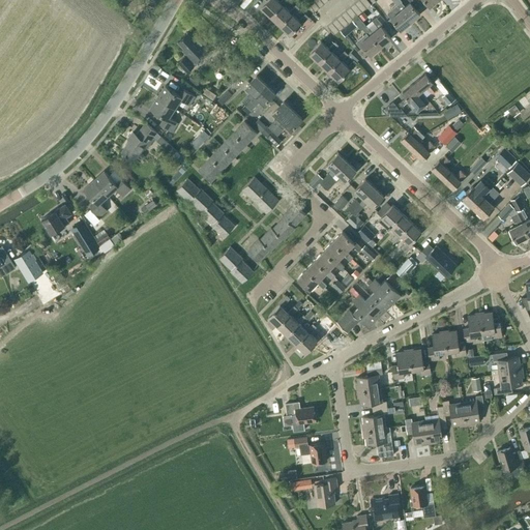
[(266,0),(261,6),(271,17),(282,4),(283,5),(288,0),(281,0),(280,2),(276,0),(266,0)]
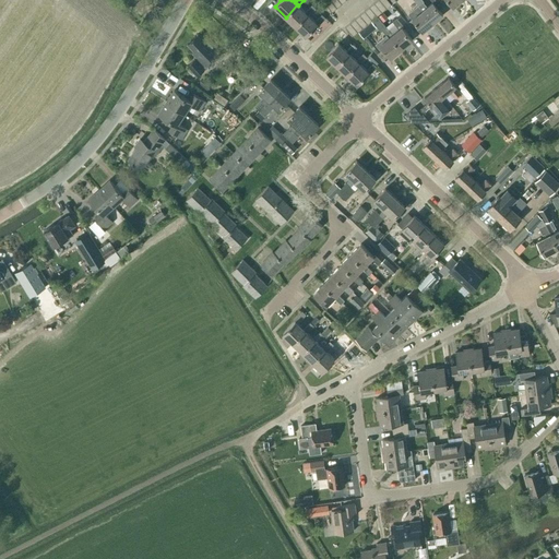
[(326,0),(324,2),(332,12),(336,8),(330,0),(326,0)]
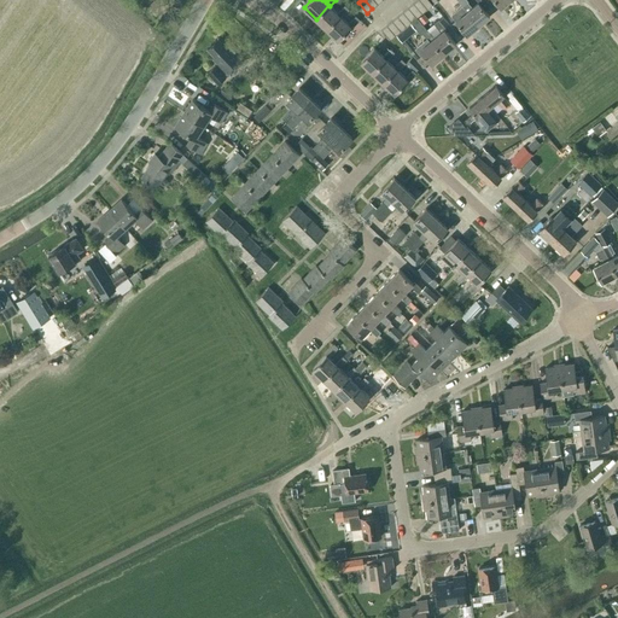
[(419,0),(418,0),(413,4),(421,13),(427,10),(419,0)]
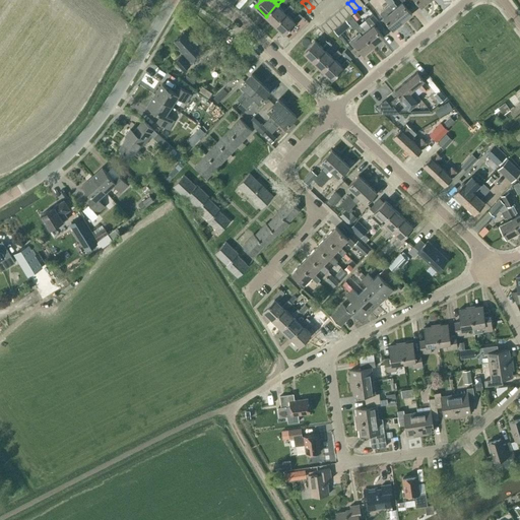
[(391,0),(384,0),(389,5),(402,21),(411,13),(402,2),(397,6),(391,0)]
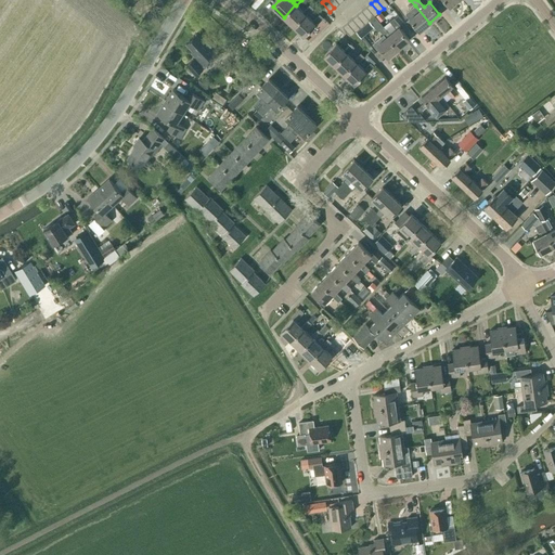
[(374,16),(378,12),(371,3),(366,7),(374,16)]
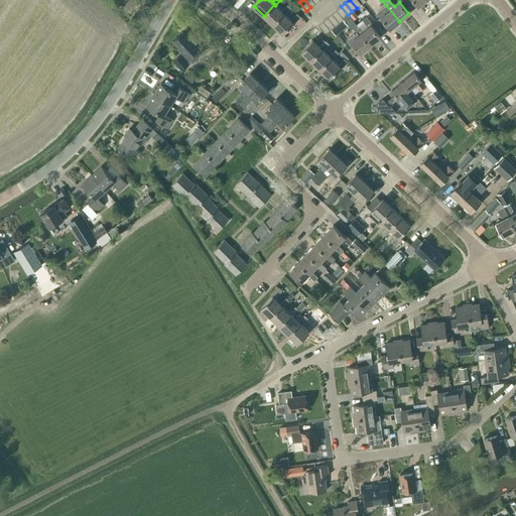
[(273,24),(283,13),(284,14),(290,8),(287,5),(281,11),(275,5),(274,4),(264,16),(273,24)]
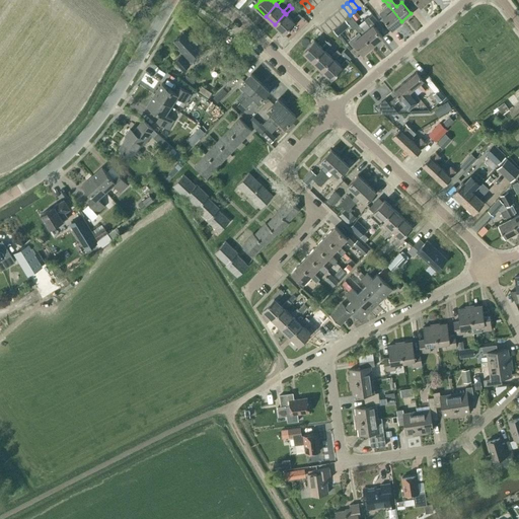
[(389,25),(392,29),(401,21),(388,5),(384,8),(383,9),(379,12),(379,14),(383,18),(378,21),(384,29),(389,25)]
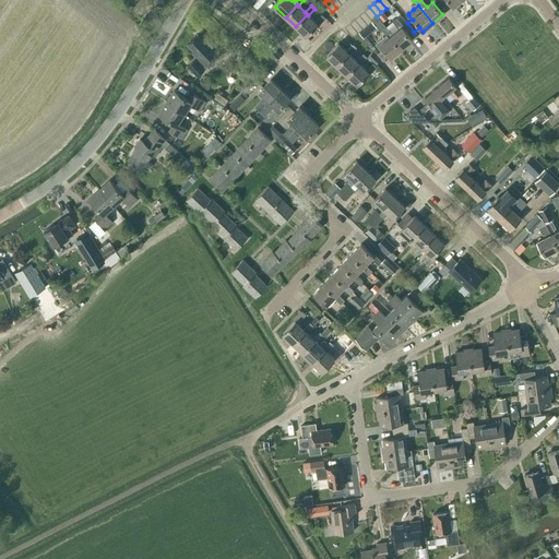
[(372,21),(377,16),(369,7),(365,11),(372,21)]
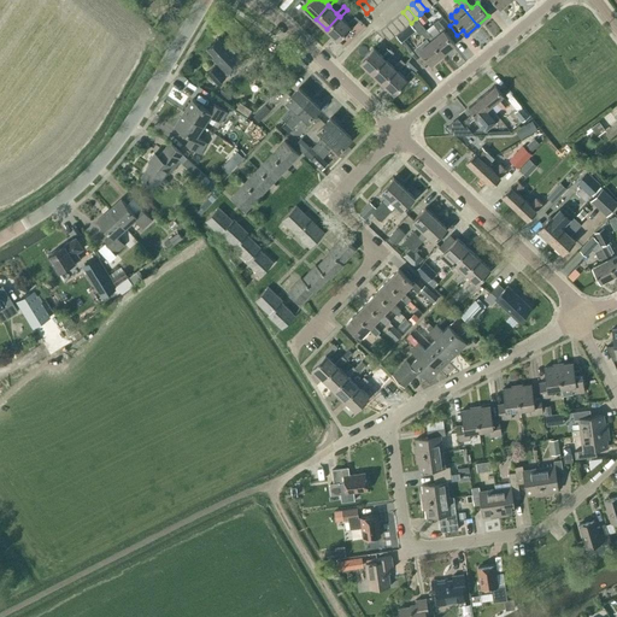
[(411,23),(403,12),(397,17),(405,27),(411,23)]
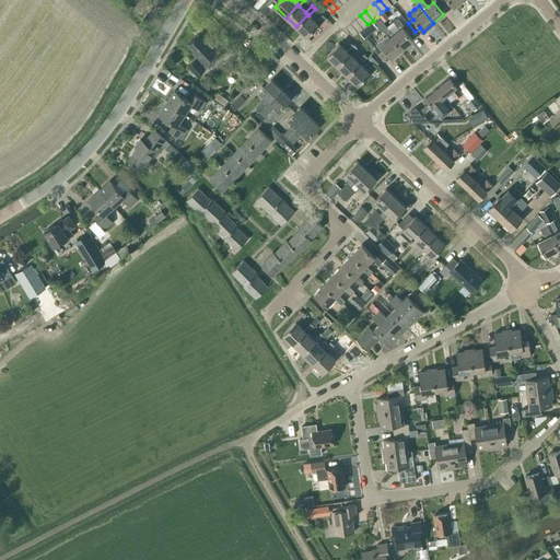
[(380,16),(384,22),(388,18),(385,13),(380,16)]
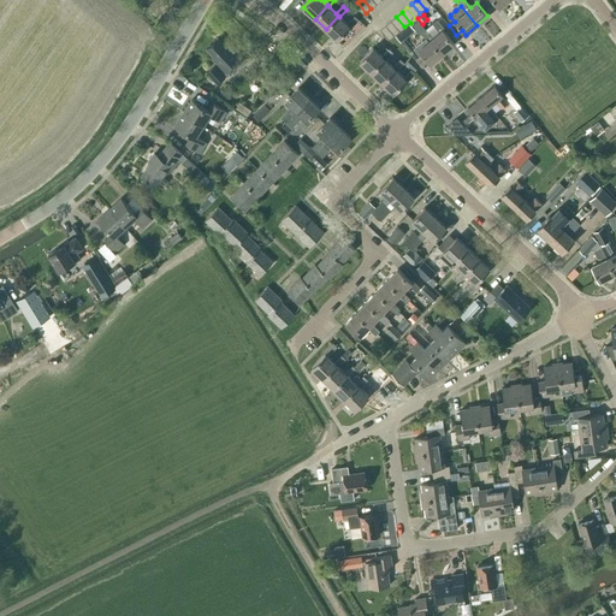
[(338,16),(326,29),(337,40),(349,27),(350,28),(357,19),(354,16),(347,24),(339,17),(338,16)]
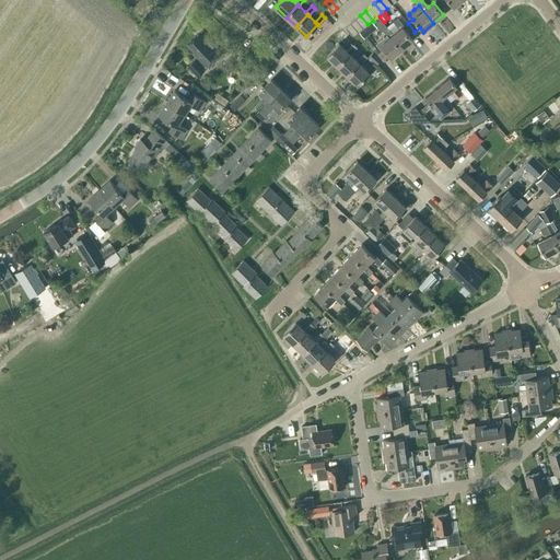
[(363,28),(368,24),(360,15),(356,19),(363,28)]
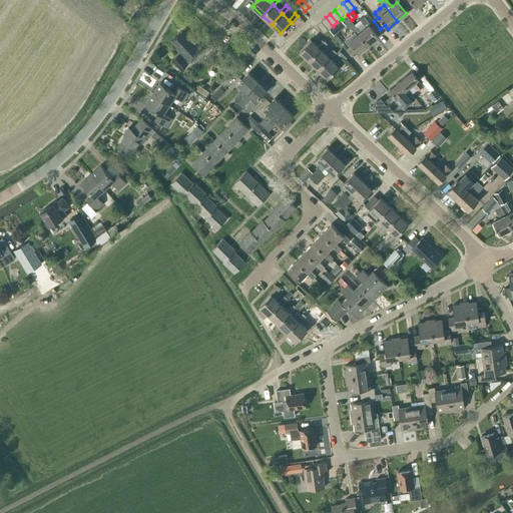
[(355,32),(344,41),(350,47),(352,45),(359,53),(369,44),(359,32),(360,31),(354,24),(347,15),(342,20),(350,29),(351,28),(355,32)]
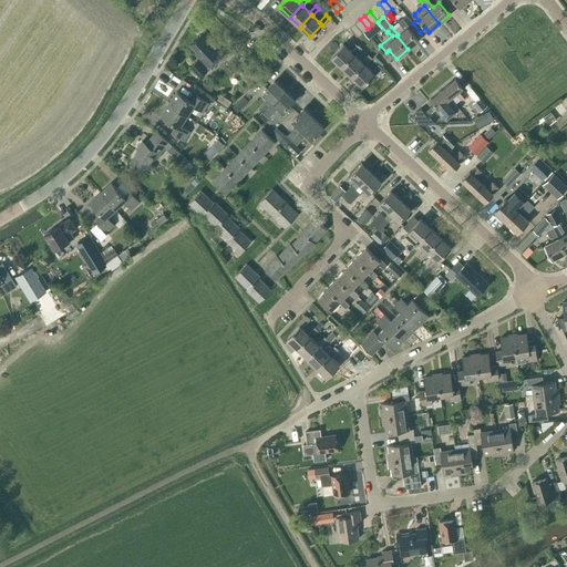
[(398,34),(397,35),(408,49),(419,40),(408,28),(409,27),(402,18),(399,21),(404,29),(398,34)]
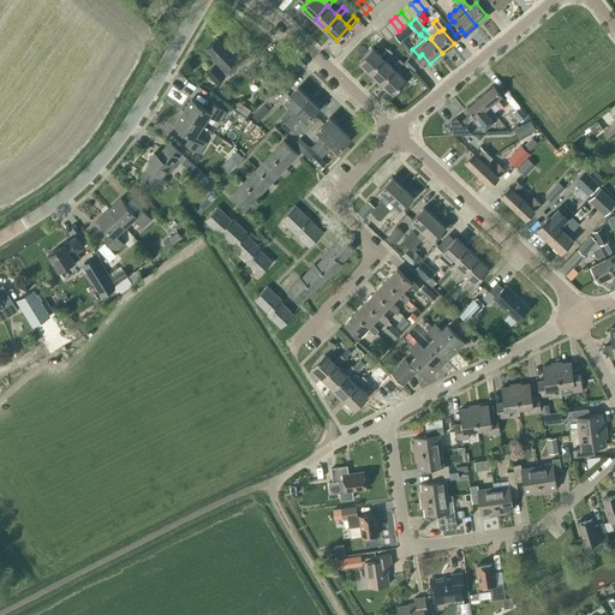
[(390,21),(384,25),(393,35),(399,31),(390,21)]
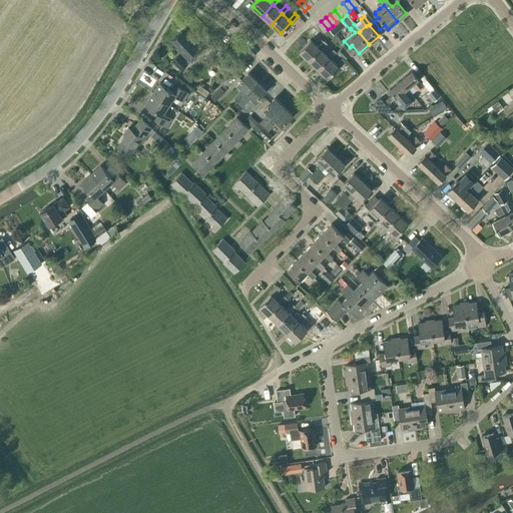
[(324,33),(328,29),(321,21),(317,25),(324,33)]
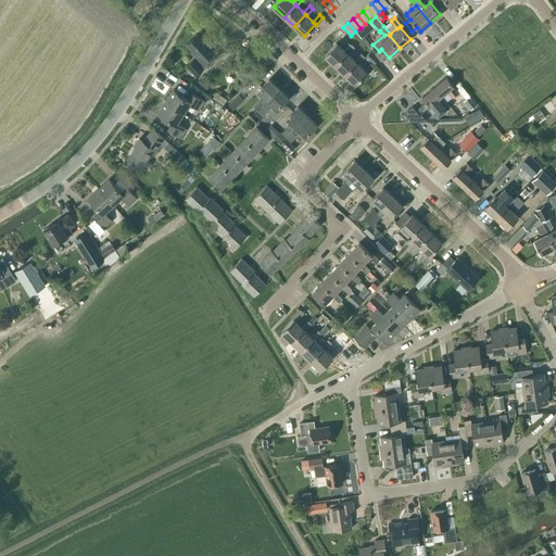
[(365,25),(356,32),(361,37),(369,29),(365,25)]
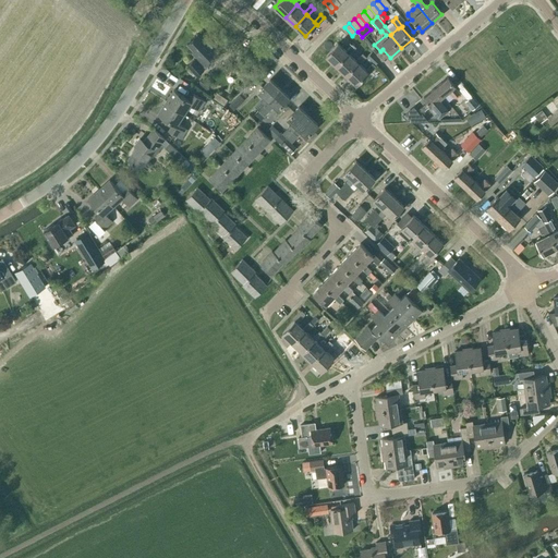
[(196,34),(186,44),(193,50),(191,52),(204,65),(202,68),(194,59),(187,65),(196,75),(219,55),(205,39),(203,41),(196,34)]
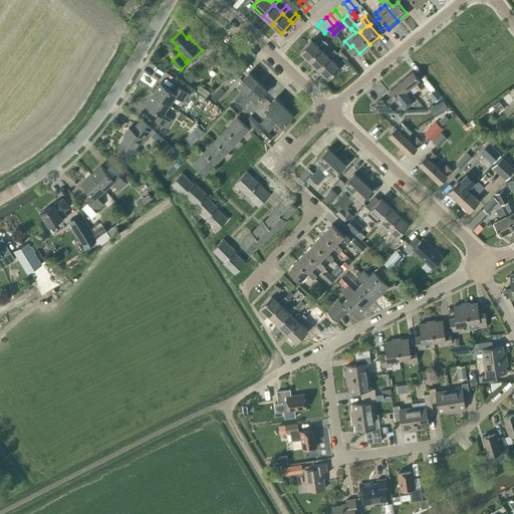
[(300,51),(309,60),(320,49),(321,50),(328,43),(325,40),(318,47),(311,39),(300,51)]
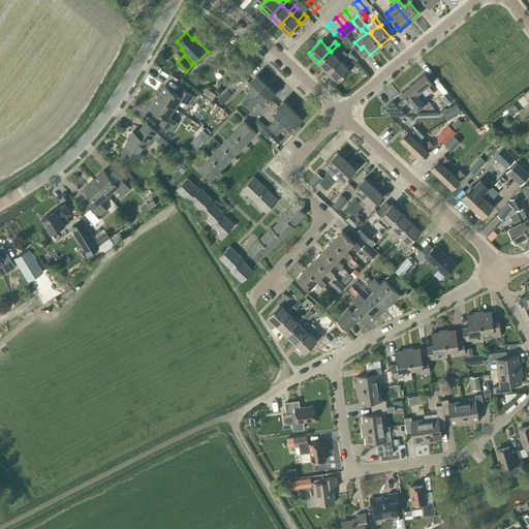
[(361,56),(353,50),(352,49),(346,55),(350,59),(352,57),(355,61),(360,57),(361,56)]
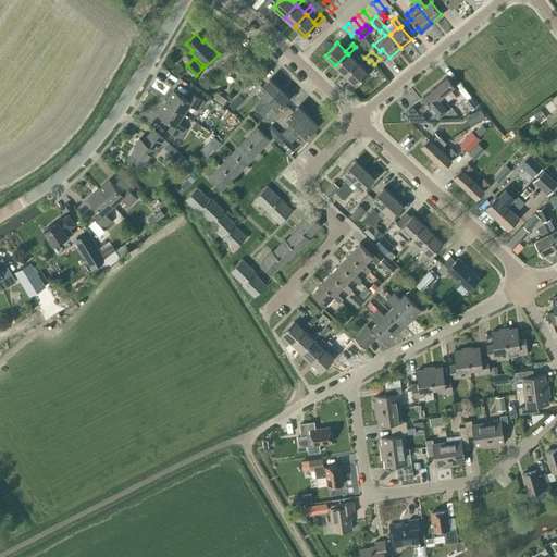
[(348,54),(347,53),(335,65),(346,75),(358,62),(359,63),(366,57),(361,53),(355,60),(348,54)]
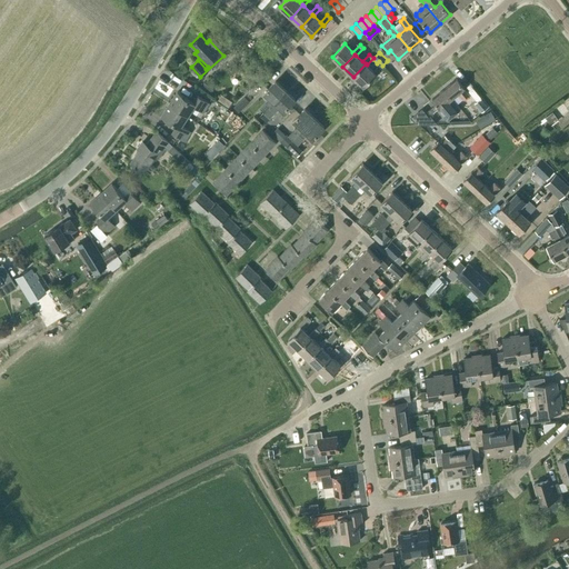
[(373,71),(367,65),(366,63),(353,77),(363,87),(375,75),(376,76),(383,68),(380,65),(373,71)]
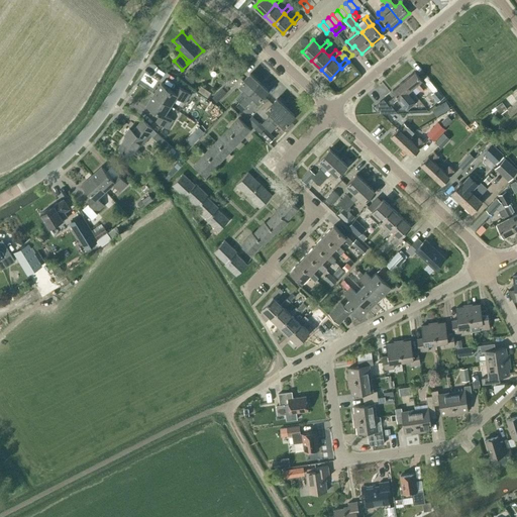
[(415,72),(403,81),(410,89),(415,85),(420,91),(426,87),(421,80),(415,72)]
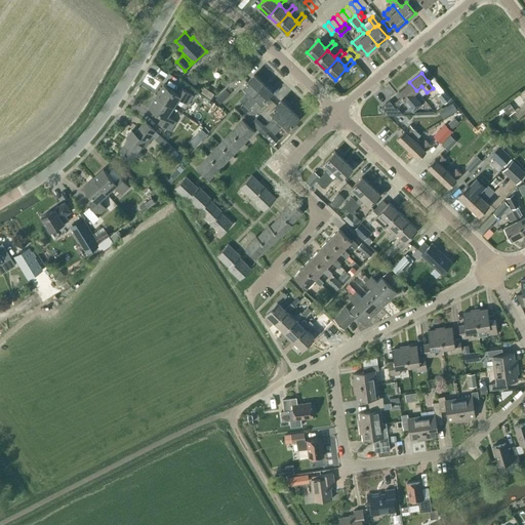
[(189,79),(194,84),(198,79),(193,74),(189,79)]
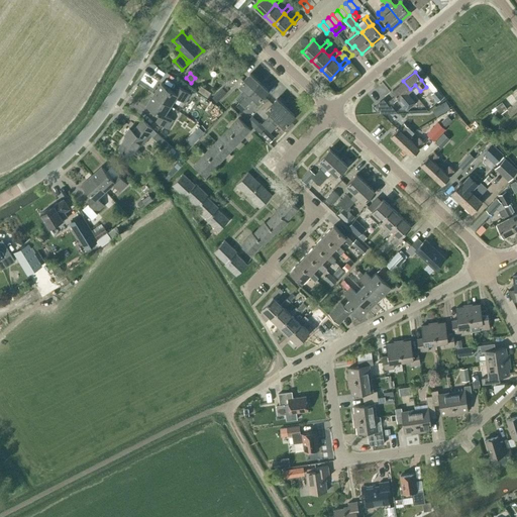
[(236,98),(240,102),(259,82),(249,74),(239,84),(244,89),(236,98)]
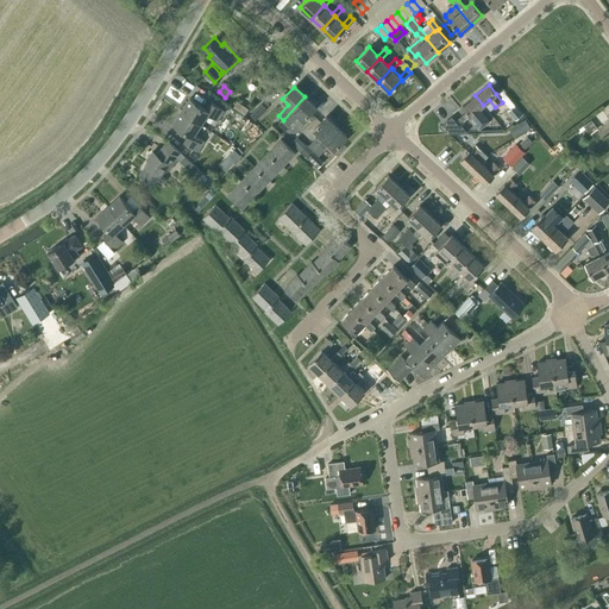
[(475,95),(462,106),(470,115),(469,117),(478,127),(493,117),(483,105),(475,95)]
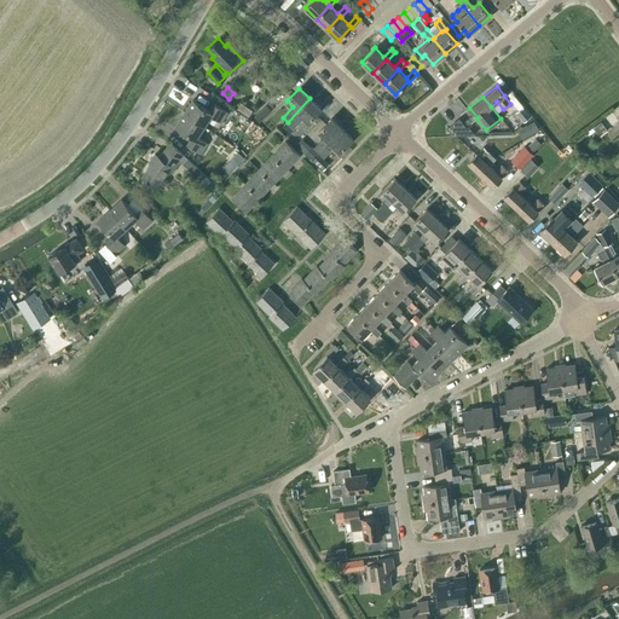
[(302,115),(308,121),(320,108),(310,98),(288,122),(294,127),(299,121),(298,120),(302,115)]
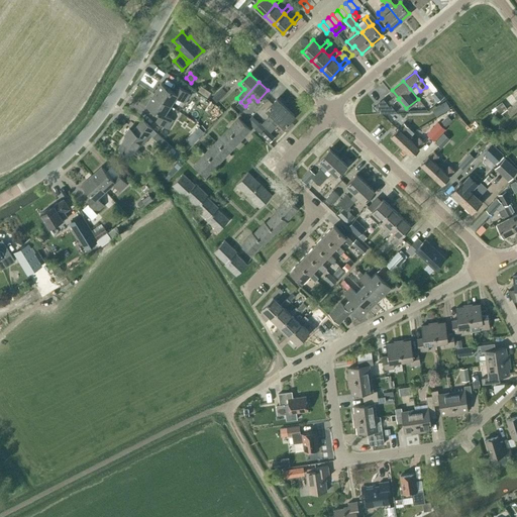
[(161,83),(153,94),(171,105),(176,97),(185,102),(190,94),(178,86),(175,92),(161,83)]
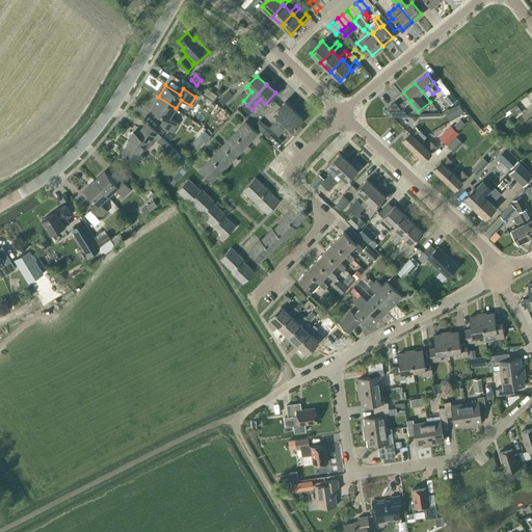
[(229,102),(238,91),(233,86),(223,97),(229,102)]
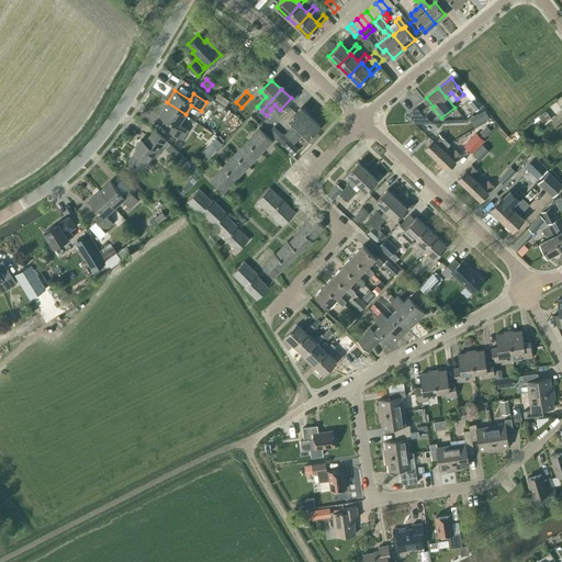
[(228,100),(218,93),(215,99),(225,107),(228,100)]
